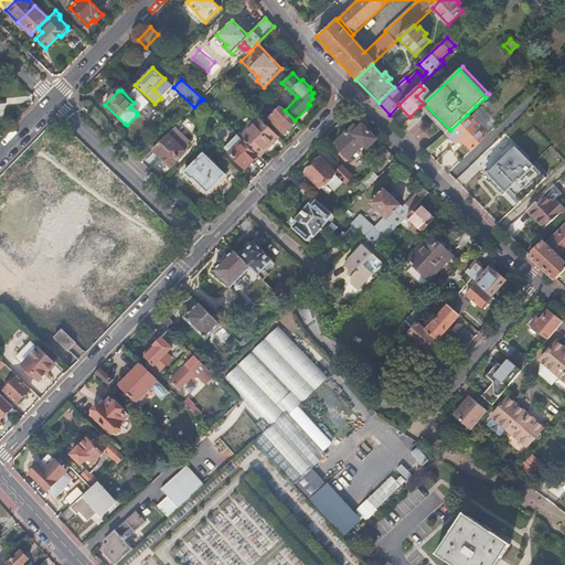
[(420,106),(447,134),(450,130),(424,104),(420,106)]
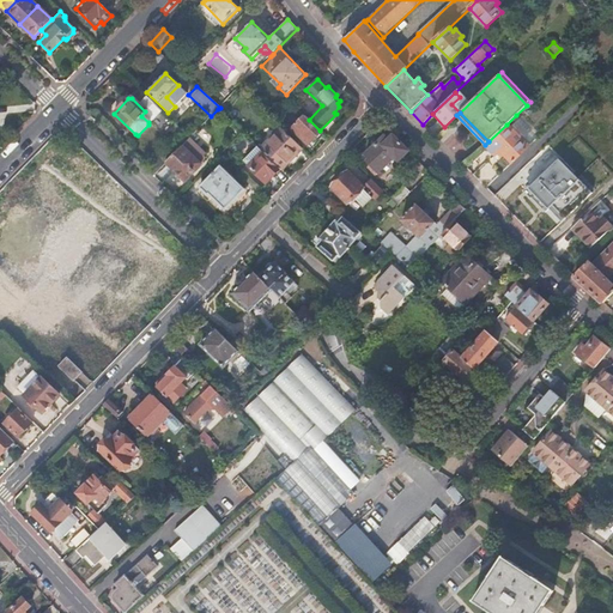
[(507,125),(528,146),(529,147),(539,138),(516,115),(507,125)]
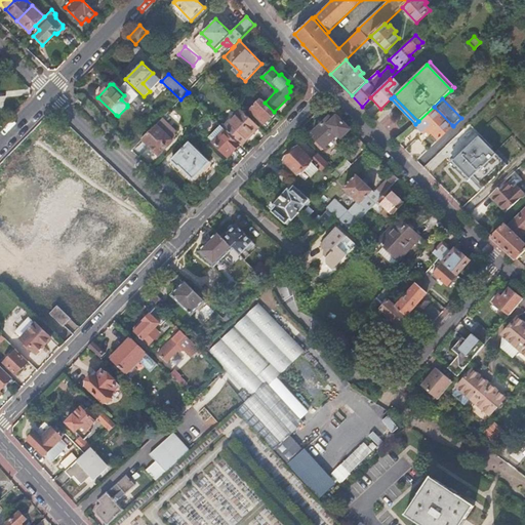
[(250,110),(265,124),(275,113),(274,112),(265,103),(260,99),(250,110)]
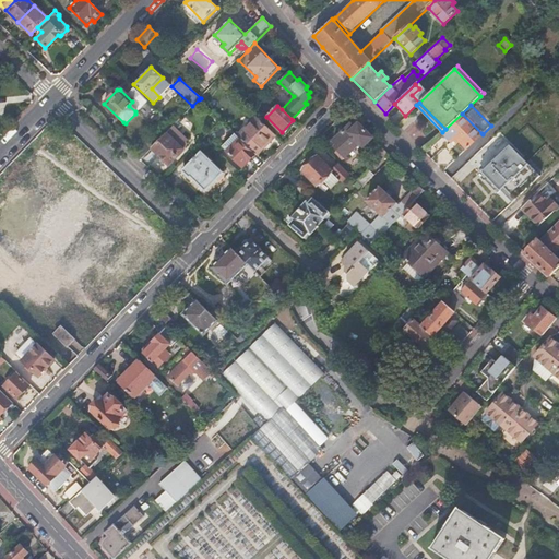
[(445,129),(442,132),(451,142),(455,138),(466,149),(482,133),(462,114),(445,129)]
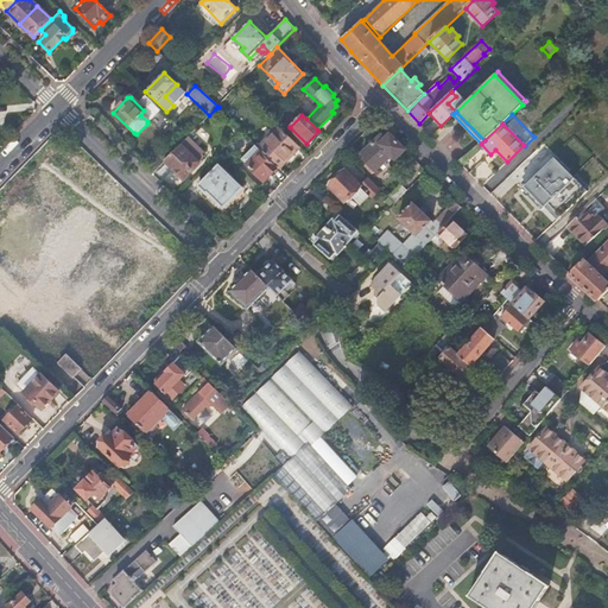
[(443,126),(434,134),(438,141),(448,133),(443,126)]
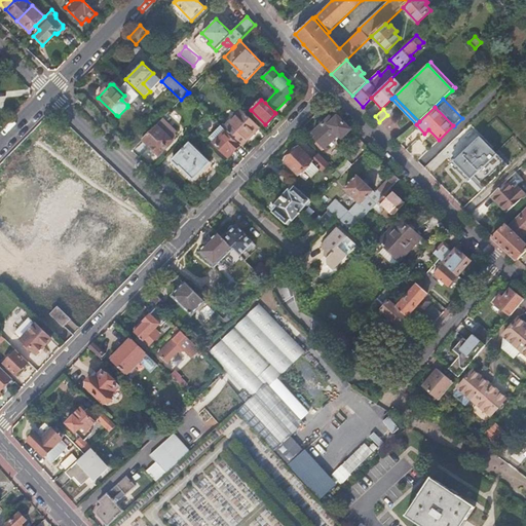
[(241,110),(224,128),(239,144),(241,146),(259,127),(241,110)]
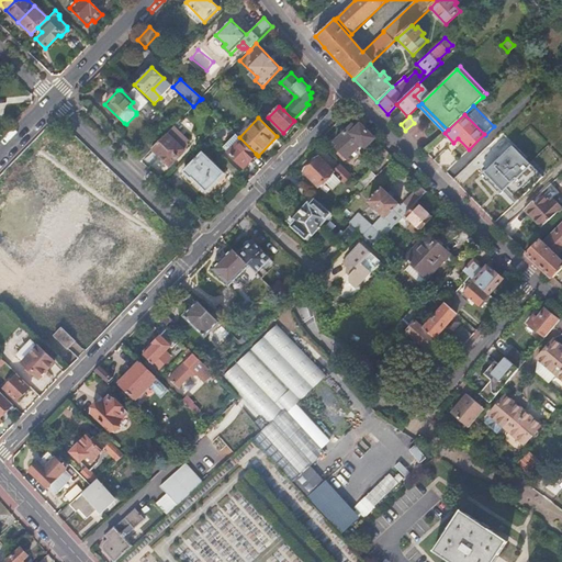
[(336,142),(339,145),(337,147),(341,152),(339,153),(345,160),(362,145),(366,148),(375,138),(361,124),(357,130),(353,126),(336,142)]
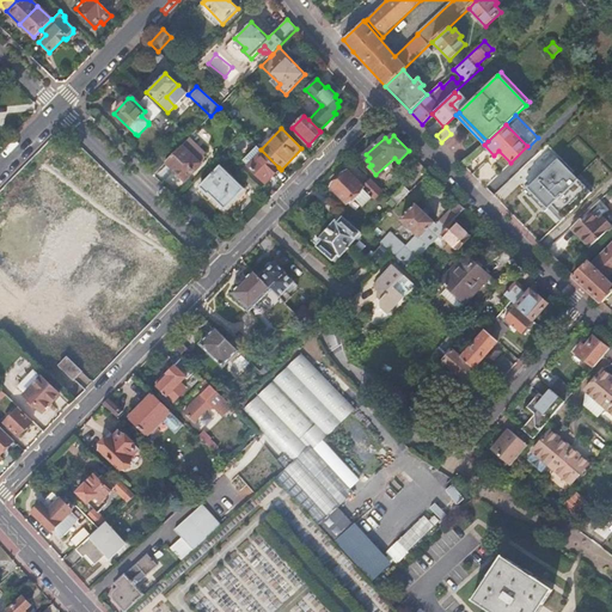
[(182,146),(166,163),(184,181),(200,164),(182,146)]
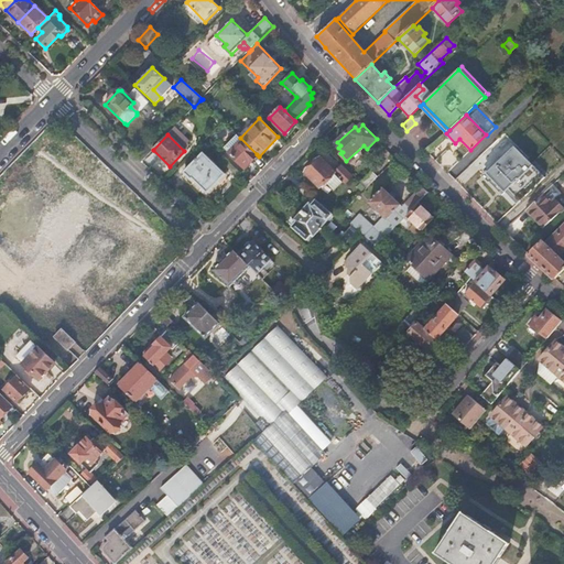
[(228,152),(245,167),(257,154),(240,138),(237,136),(229,143),(232,148),(228,152)]
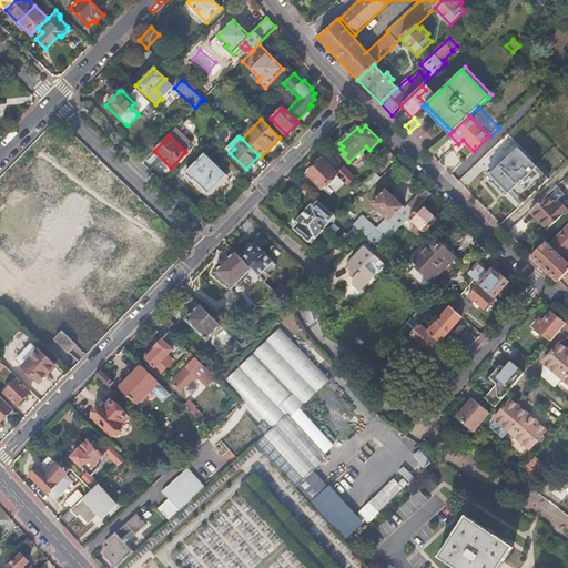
[(513,138),(494,156),(510,174),(529,155),(513,138)]
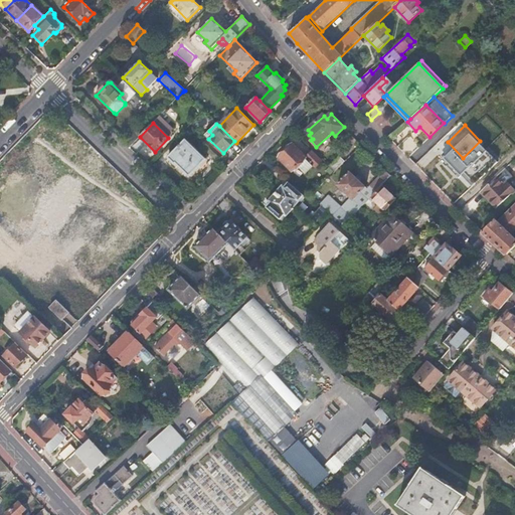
[(132,131),(122,141),(129,148),(140,137),(132,131)]
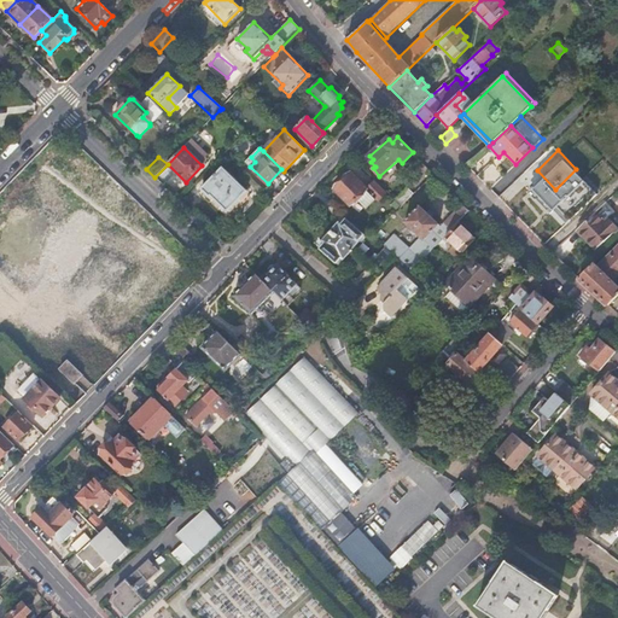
[(476,176),(490,190),(503,178),(490,163),(476,176)]
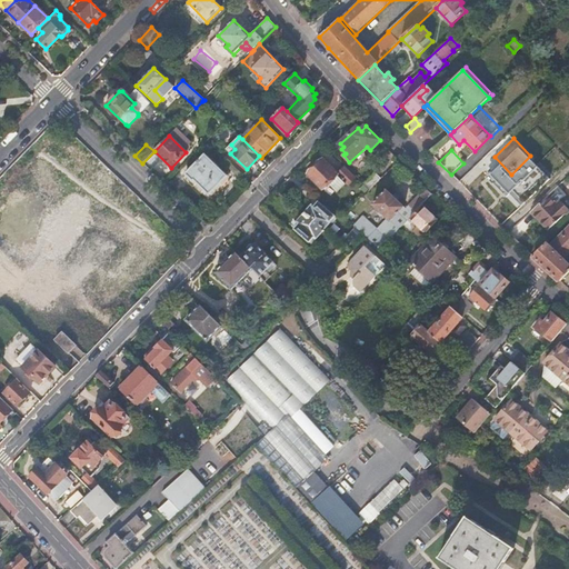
[(226,173),(205,151),(185,171),(192,178),(193,177),(208,191),(226,173)]
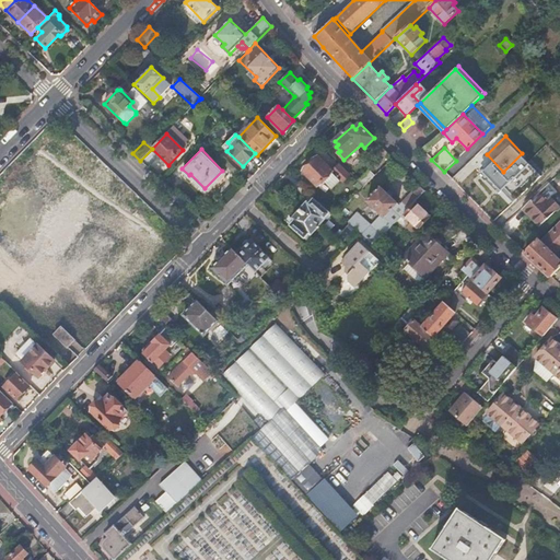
[(304,171),(319,187),(325,182),(331,188),(339,181),(341,183),(350,175),(340,165),(334,171),(319,156),(304,171)]
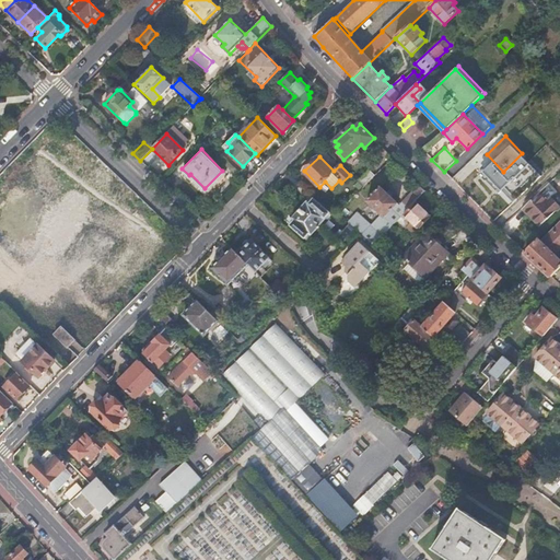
[(469,162),(453,177),(458,184),(475,168),(469,162)]
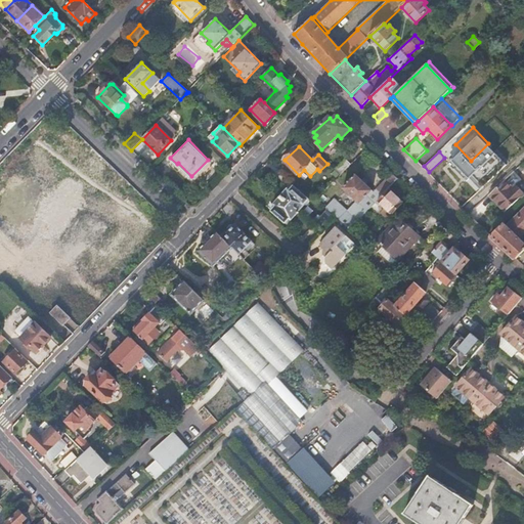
[(343,159),(333,169),(339,175),(349,165),(343,159)]
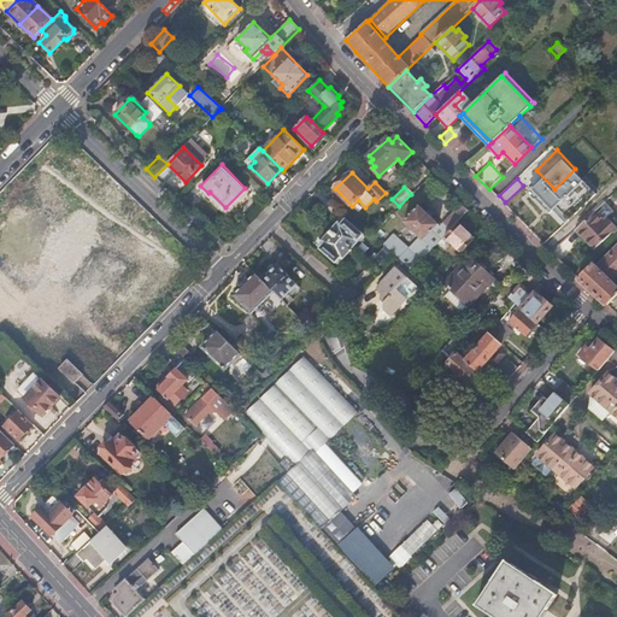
[(393,236),(383,246),(394,257),(411,272),(457,224),(457,223),(469,211),(462,204),(440,227),(418,206),(404,222),(421,239),(409,251),(393,236)]
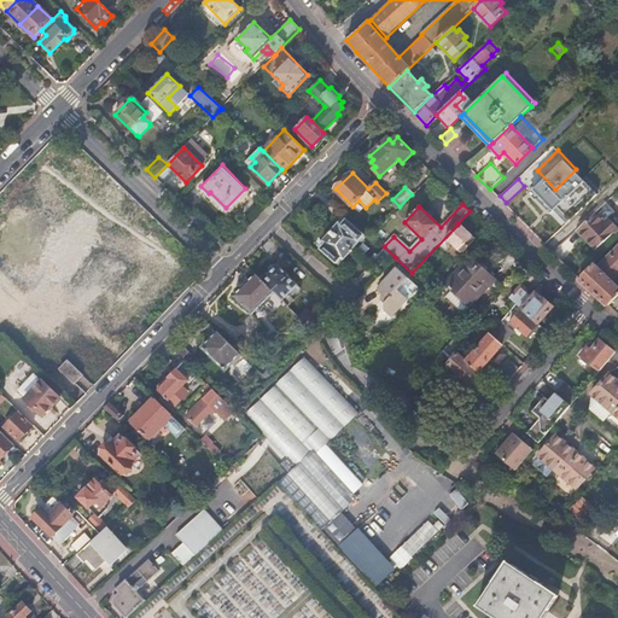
[(575,231),(595,250),(617,228),(607,219),(602,223),(593,214),(575,231)]
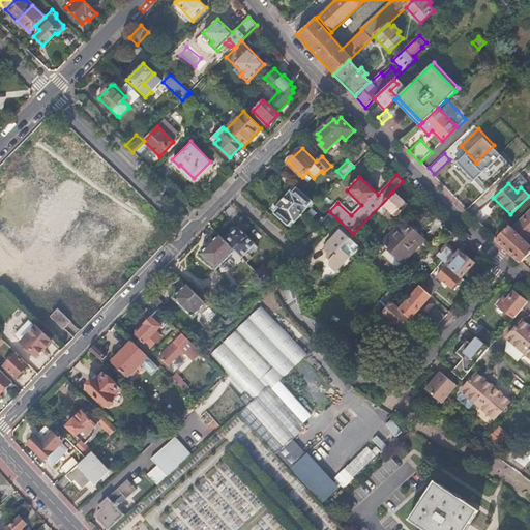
[(290,189),(275,206),(277,208),(274,212),(289,225),(293,221),(294,223),(310,205),(308,204),(313,200),(297,186),(292,192),(290,189)]
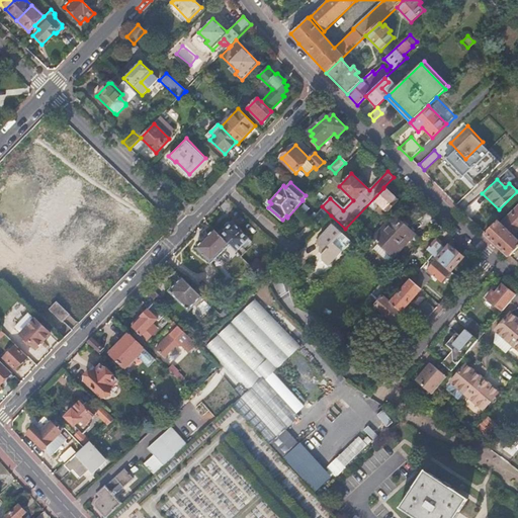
[(373,199),(380,206),(376,211),(383,218),(399,201),(383,188),(373,199)]
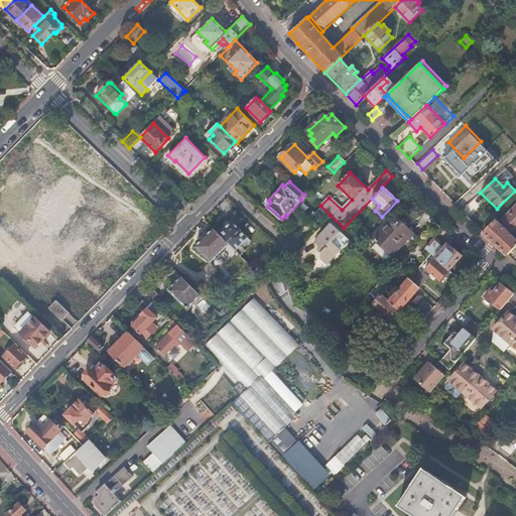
[(515,205),(499,224),(495,221),(483,233),(508,255),(515,246),(515,240),(510,235),(515,229),(515,205)]
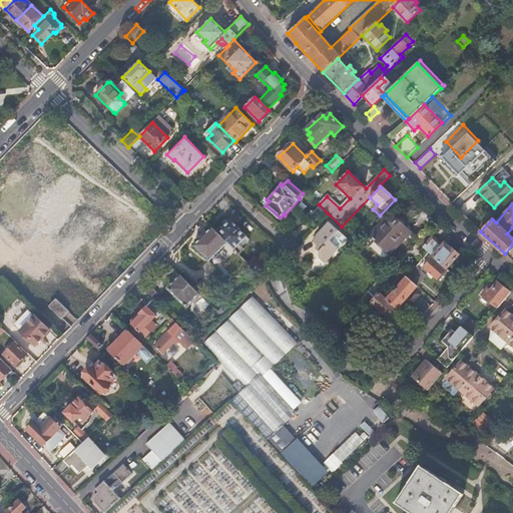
[(391,214),(372,235),(392,253),(411,231),(391,214)]
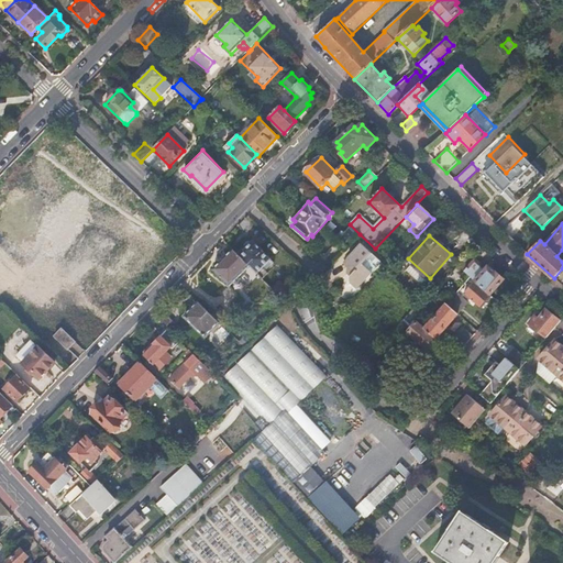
[(245,253),(241,257),(255,272),(263,278),(268,273),(264,267),(272,260),(253,242),(252,244),(251,243),(247,243),(244,245),(245,249),(245,250),(244,252),(245,253)]
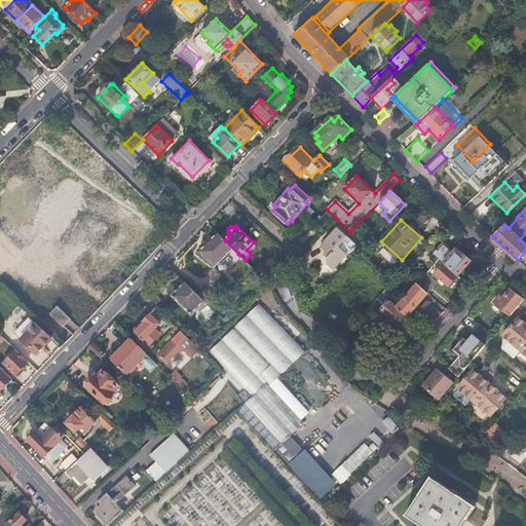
[(336,228),(320,247),(320,249),(324,253),(323,254),(323,258),(327,261),(327,266),(332,270),(345,256),(344,254),(339,250),(339,246),(346,237),(336,228)]
